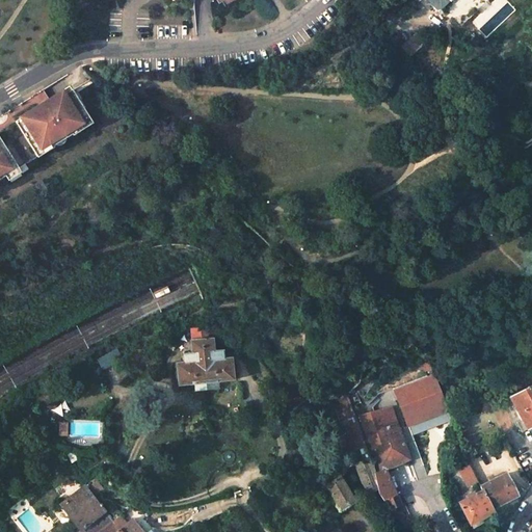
[(449,0),(427,0),(436,9),(436,8),(440,8),(441,9),(450,0),(449,0)]
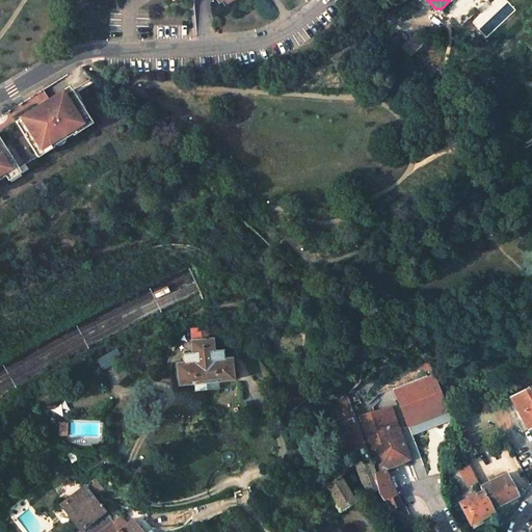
[(427,43),(417,31),(398,48),(409,59),(427,43)]
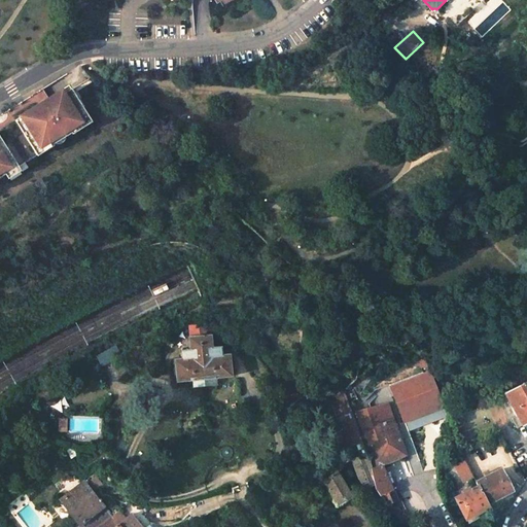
[(0,178),(91,123),(70,90),(51,101),(49,99),(0,129),(0,178)]
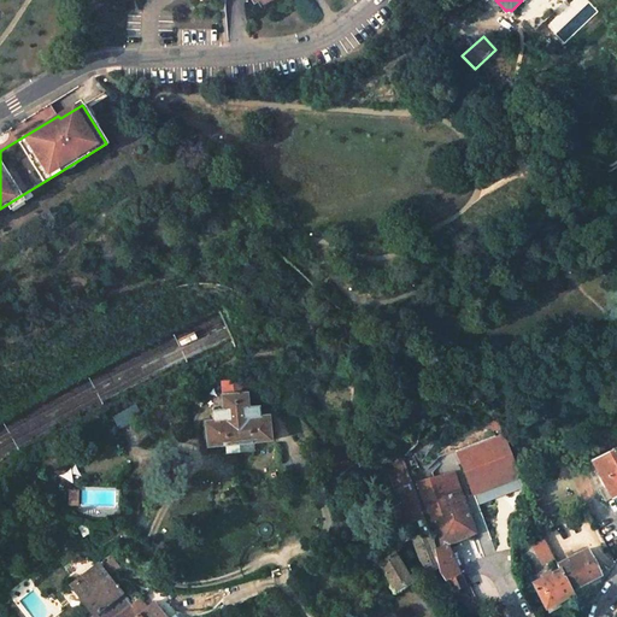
[(295,313),(289,319),(305,330),(310,324),(295,313)]
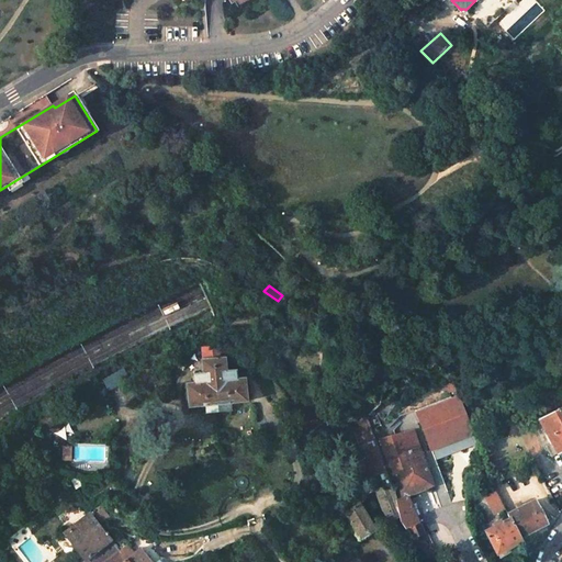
[(223,347),(212,348),(213,360),(224,359),(223,347)]
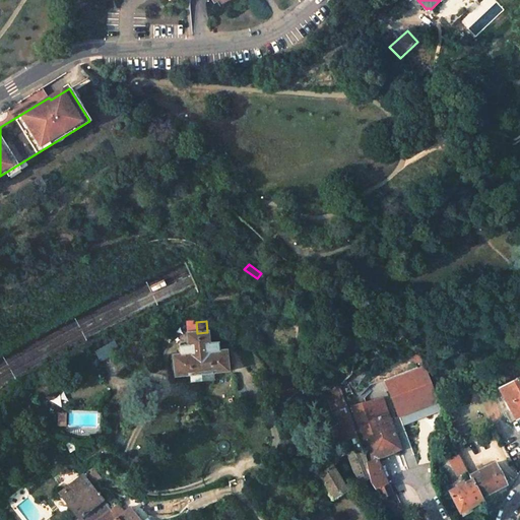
[(196,322),(186,323),(188,334),(197,333),(196,322)]
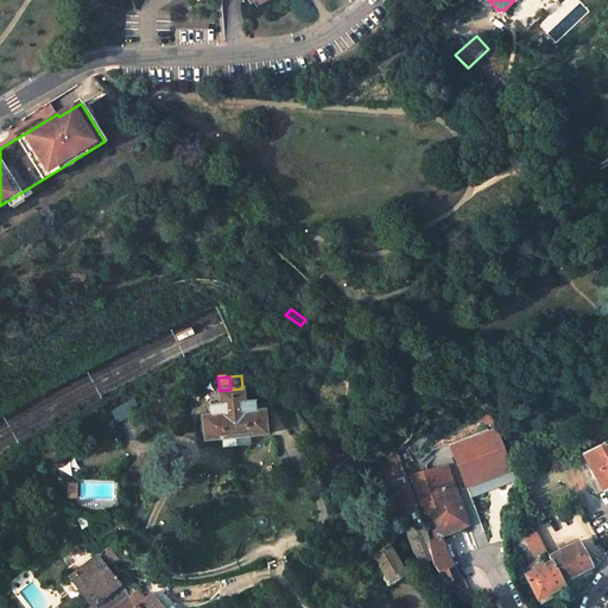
[(242,388),(230,390),(235,439),(248,438),(248,437),(267,435),(265,410),(255,411),(254,401),(245,403),(242,388)]
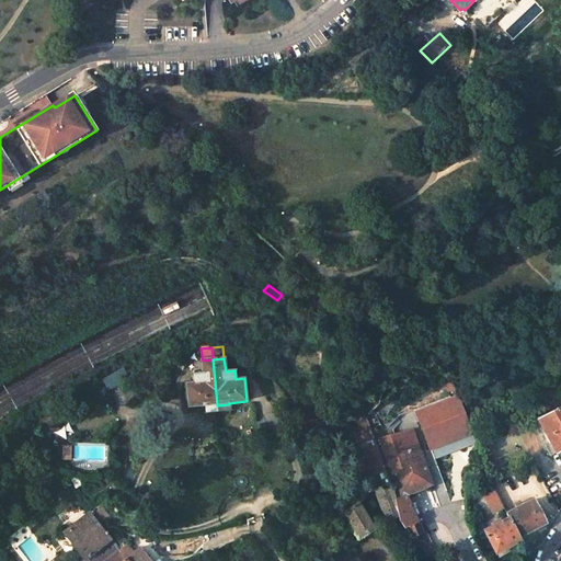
[(203,361),(201,361),(203,374),(193,375),(194,384),(185,385),(189,408),(206,405),(206,407),(217,405),(213,359),(203,361)]
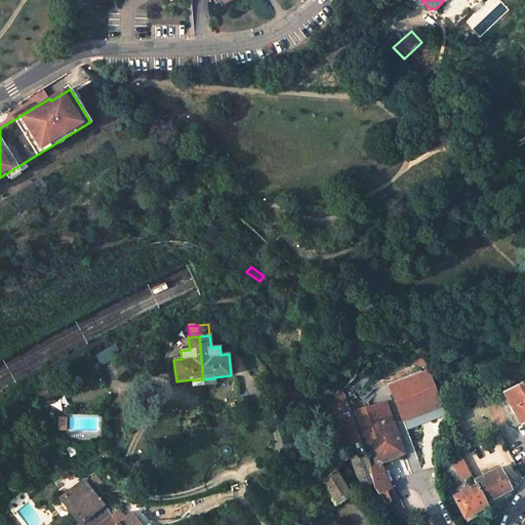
[(428,368),(389,384),(403,419),(442,405),(436,389),(428,368)]
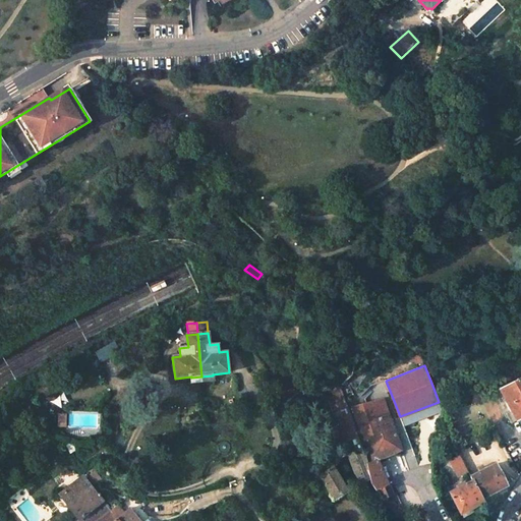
[(520,378),(500,389),(516,420),(520,417),(520,378)]
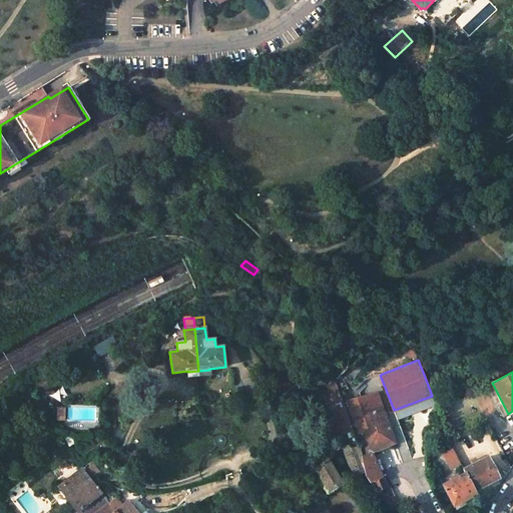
[(337,386),(323,391),(328,405),(342,400),(337,386)]
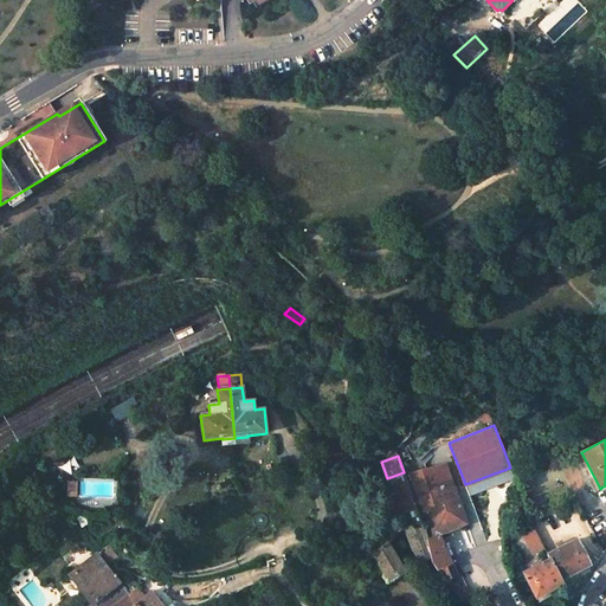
[(21,463),(17,468),(24,475),(28,470),(21,463)]
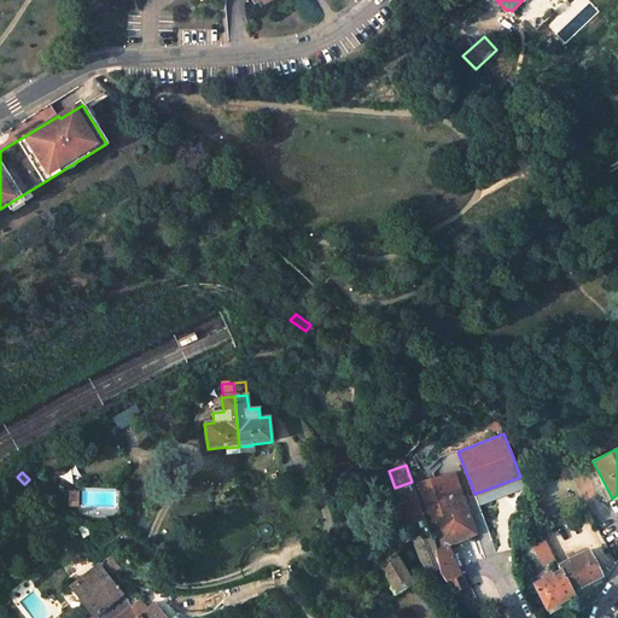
[(433,478),(418,482),(430,522),(431,524),(432,523),(438,548),(448,543),(448,546),(476,534),(455,474),(433,478)]
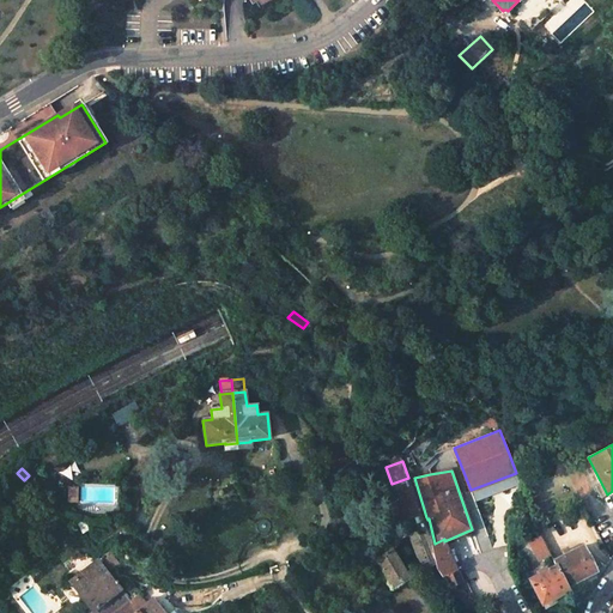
[(529,508),(520,511),(526,528),(535,525),(529,508)]
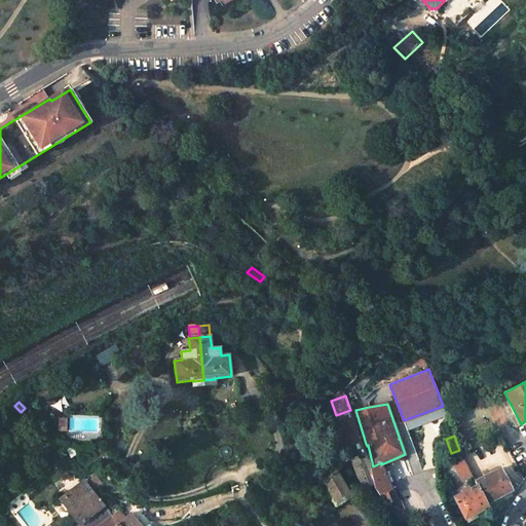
[(71,443),(65,446),(71,457),(77,454),(71,443)]
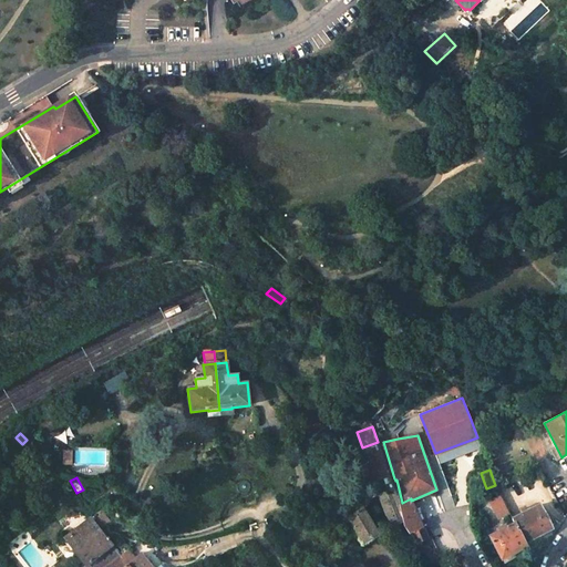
[(542,477),(534,482),(540,497),(549,493),(542,477)]
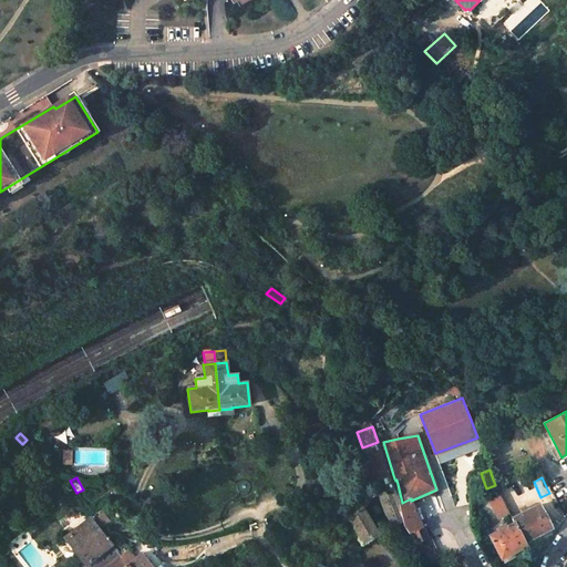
[(503,485),(496,488),(502,498),(508,511),(512,517),(515,516),(512,508),(514,507),(503,485)]
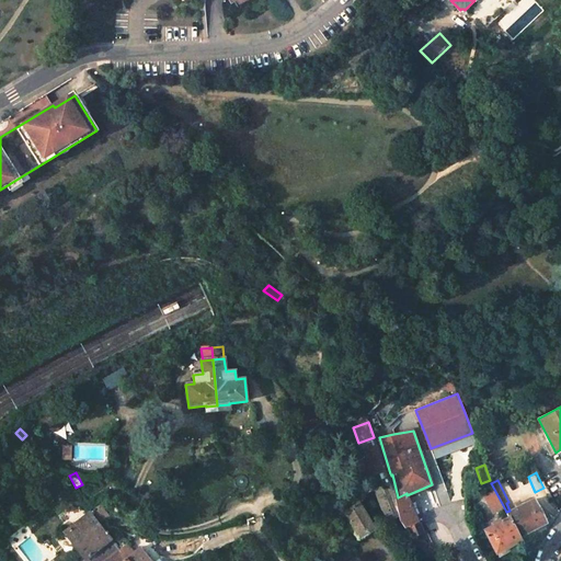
[(491,483),(477,491),(482,502),(496,493),(491,483)]
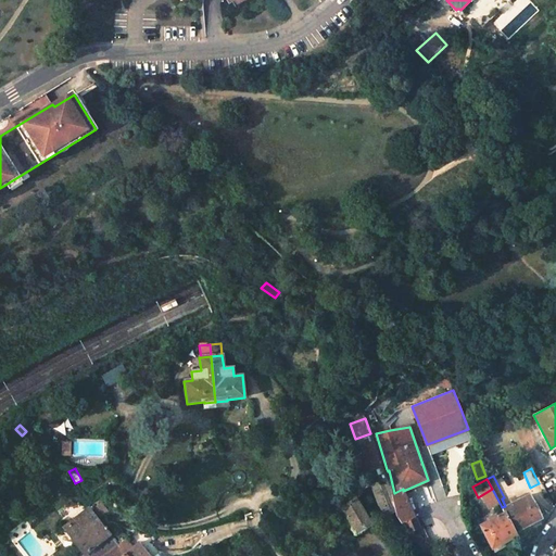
[(376,481),(370,483),(378,503),(386,516),(395,509),(392,493),(390,483),(388,484),(388,483),(379,485),(376,481)]
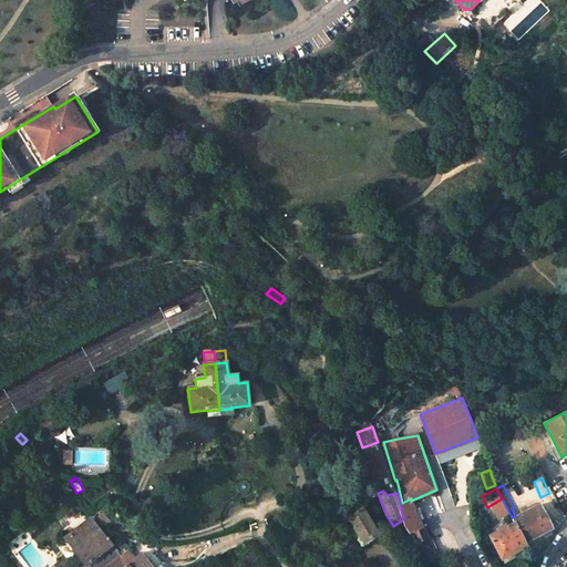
[(402,503),(400,503),(403,519),(404,525),(410,532),(423,527),(411,501),(411,498),(402,503)]
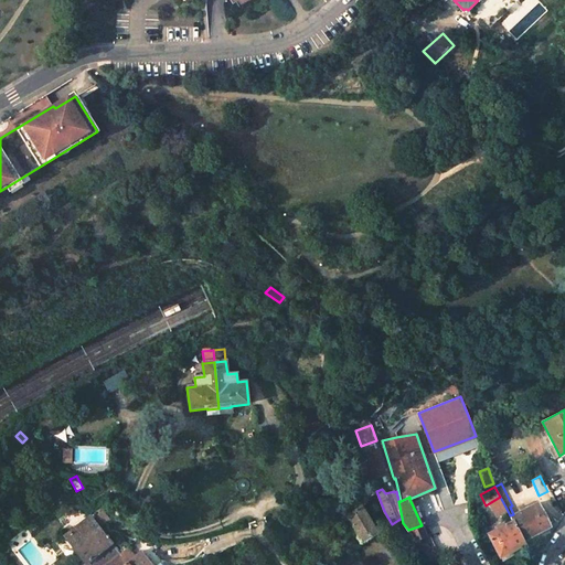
[(486,505),(482,508),(489,519),(507,509),(500,497),(486,505)]
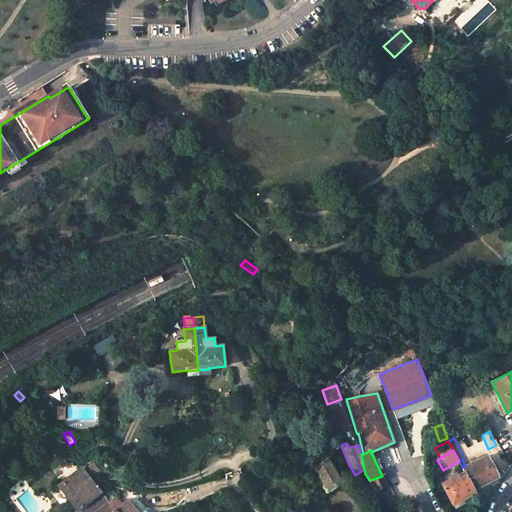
[(465,466),(462,467),(464,470),(473,488),(497,477),(487,456),(465,466)]
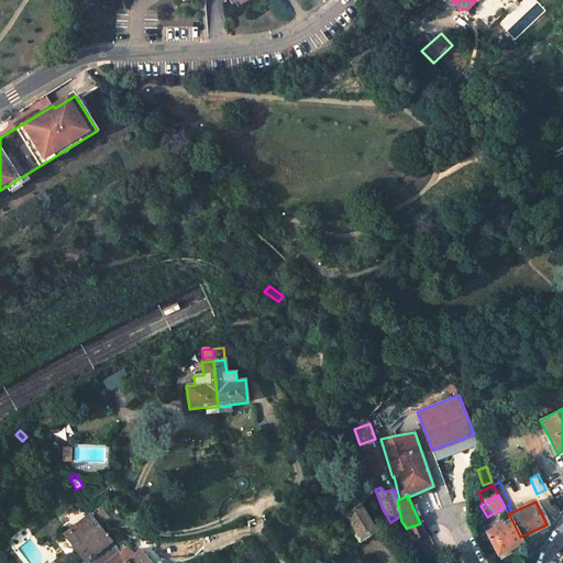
[(345,512),(344,512),(346,516),(361,539),(376,530),(373,526),(360,504),(345,512)]
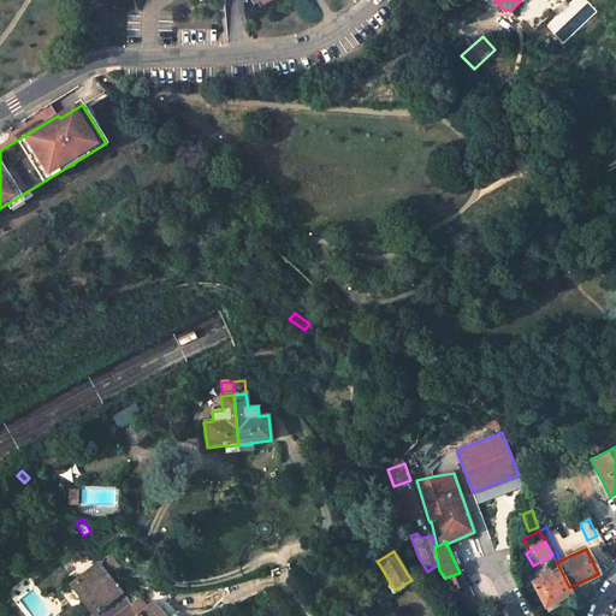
[(113,615),(131,603),(99,563),(72,587),(94,614),(95,615),(113,615)]
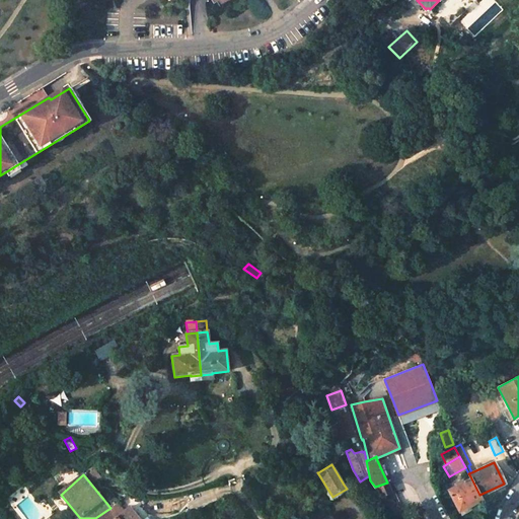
[(470,476),(448,491),(459,512),(483,500),(479,495),(470,476)]
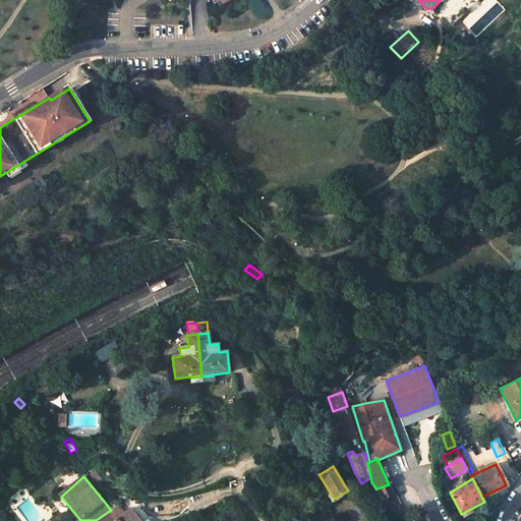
[(371,482),(364,487),(370,496),(378,491),(377,488),(371,482)]
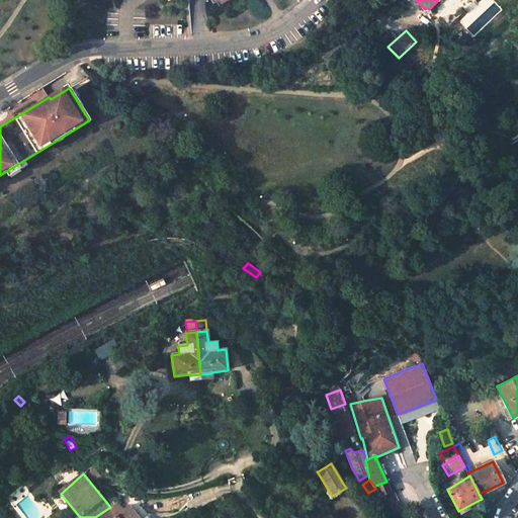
[(386,482),(374,486),(375,489),(380,496),(391,491),(386,482)]
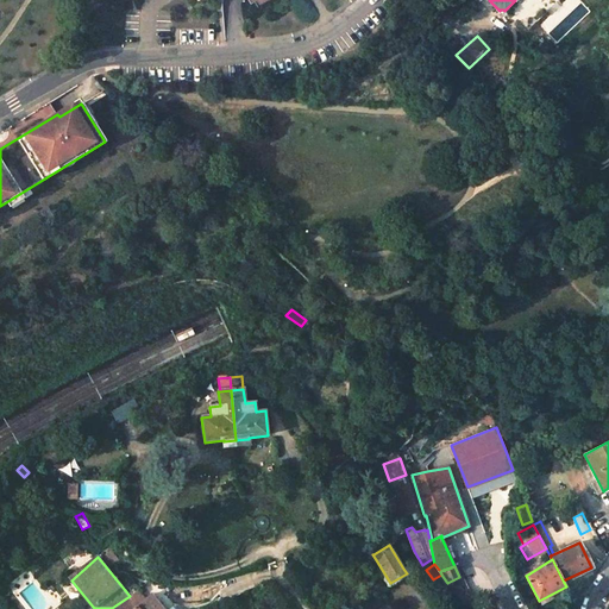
[(151,595),(138,607),(139,608),(162,608),(161,607),(151,595)]
